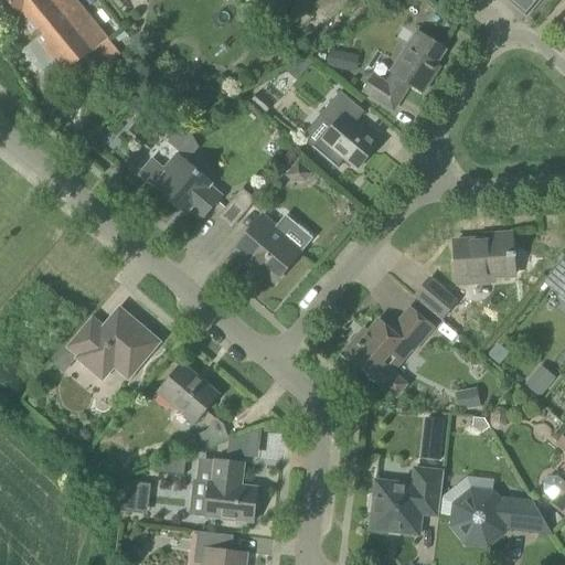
[(9,0),(64,74),(87,57),(86,56),(108,39),(76,0),(9,0)]
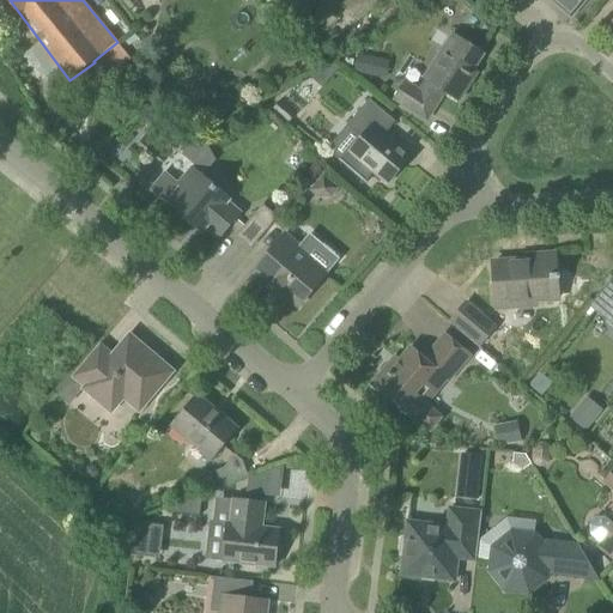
[(586,0),(552,0),(571,17),(586,0)]
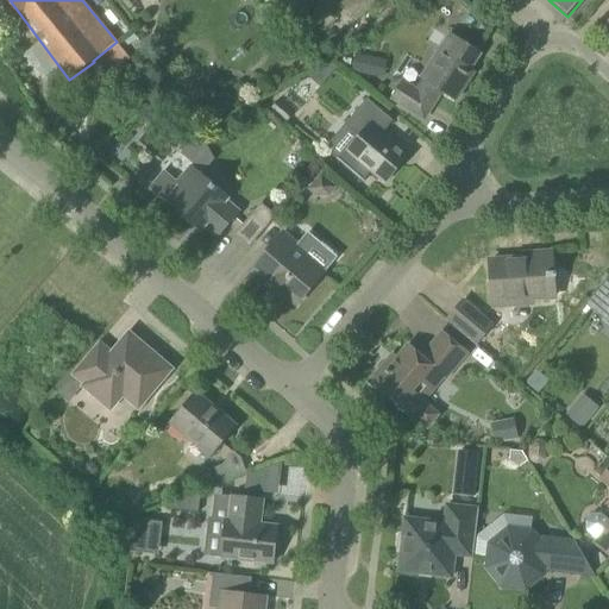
[(330,30),(321,39),(326,43),(334,35),(330,30)]
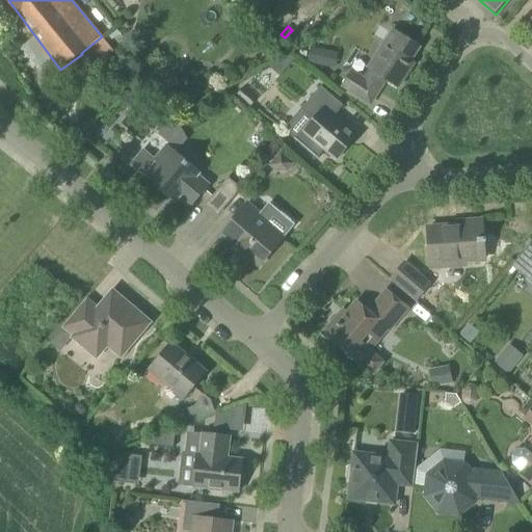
[(297,27),(293,31),(301,40),(306,36),(297,27)]
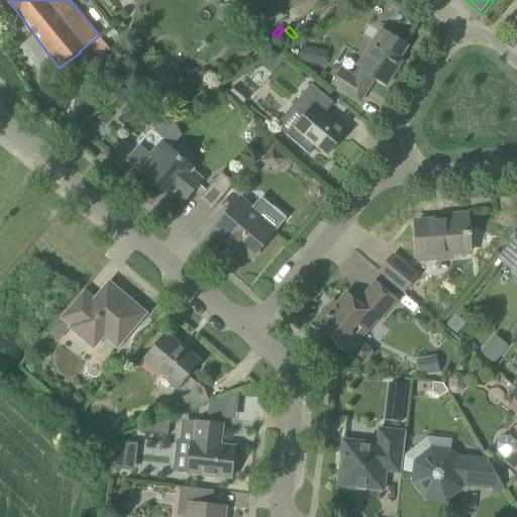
[(342,70),(333,84),(360,101),(376,78),(387,85),(398,68),(395,66),(408,45),(383,29),(358,67),(352,76),(342,70)]
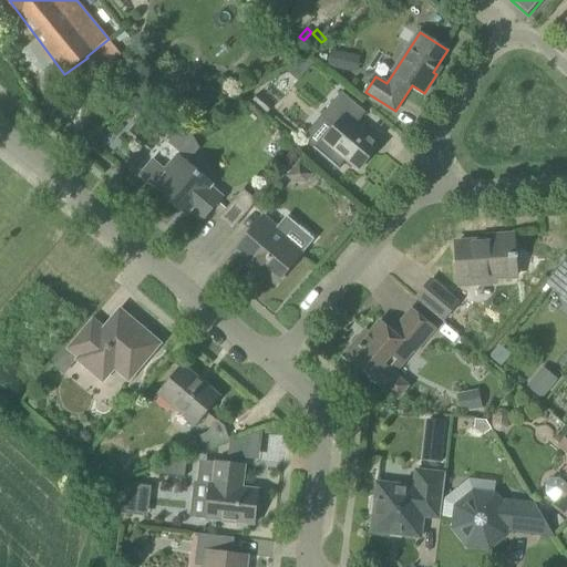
[(86,57),(88,58),(99,72),(121,54),(109,39),(86,57)]
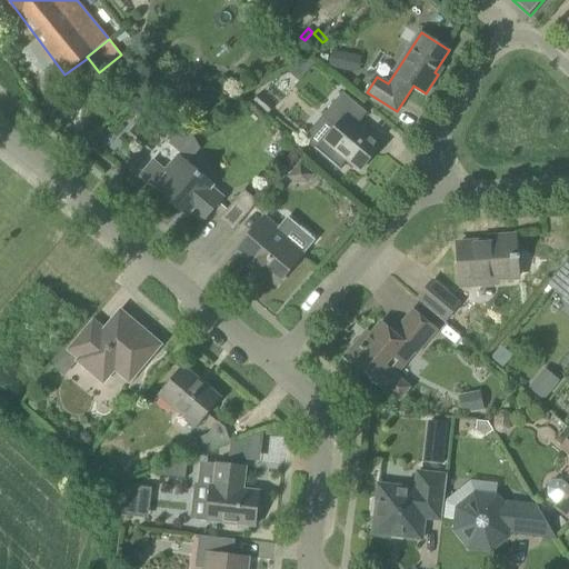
[(333,49),(329,68),(343,71),(348,52),(333,49)]
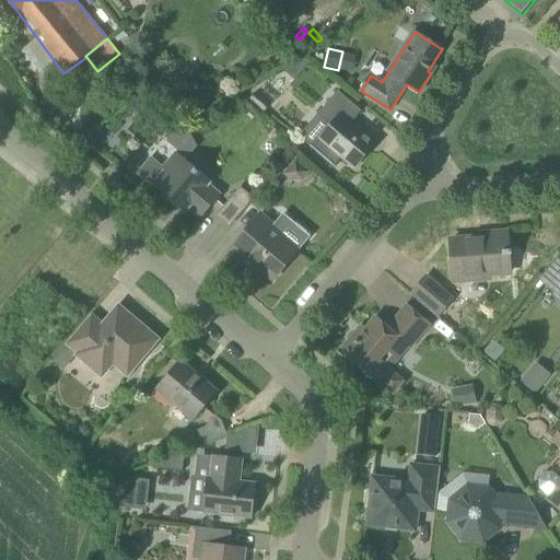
[(304,60),(294,67),(301,73),(308,65),(304,60)]
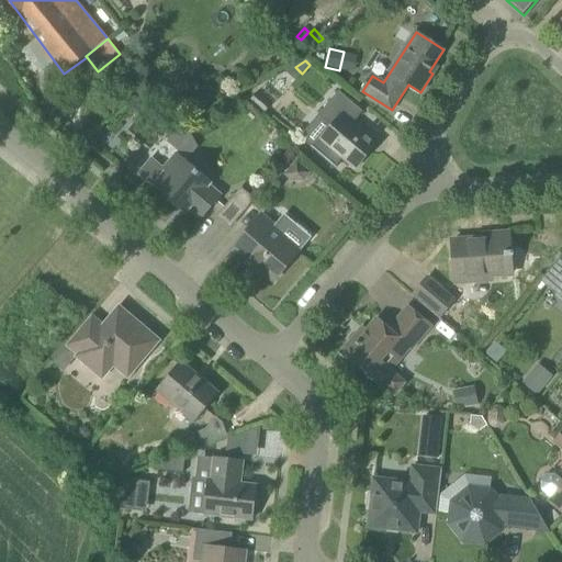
[(263,115),(273,104),(258,91),(248,102),(263,115)]
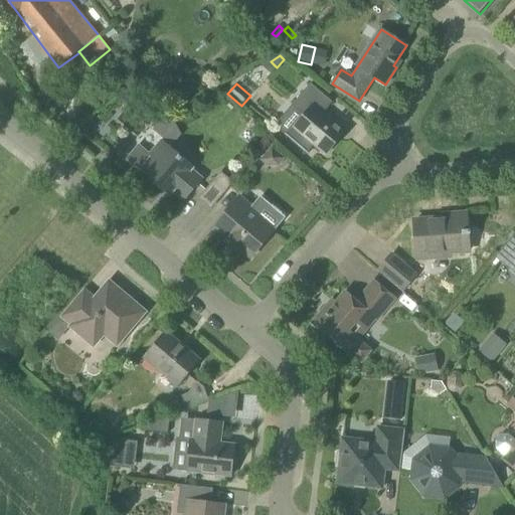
[(308,153),(315,145),(326,155),(345,132),(323,113),(332,103),(310,83),(293,105),(305,115),(288,136),(308,153)]
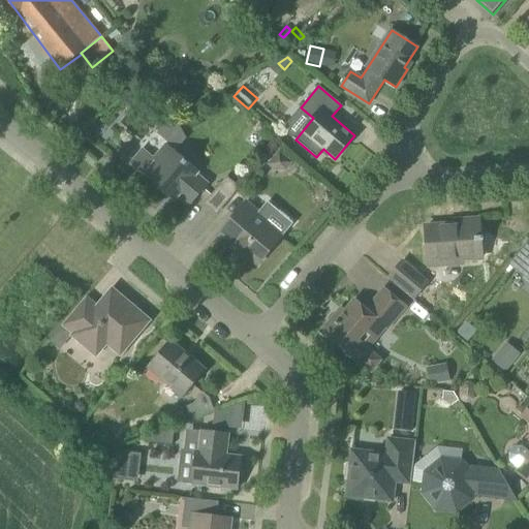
[(173,118),(158,130),(170,145),(185,131),(173,118)]
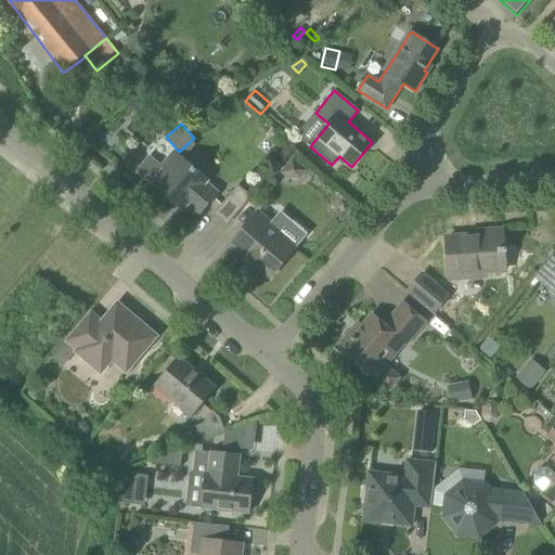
[(149,158),(137,172),(184,211),(188,207),(198,217),(218,193),(207,183),(208,181),(172,151),(159,167),(149,158)]
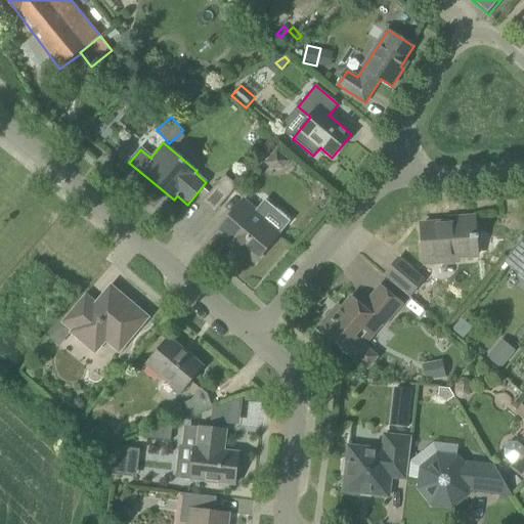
[(276,149),(264,164),(271,170),(284,169),(291,161),(276,149)]
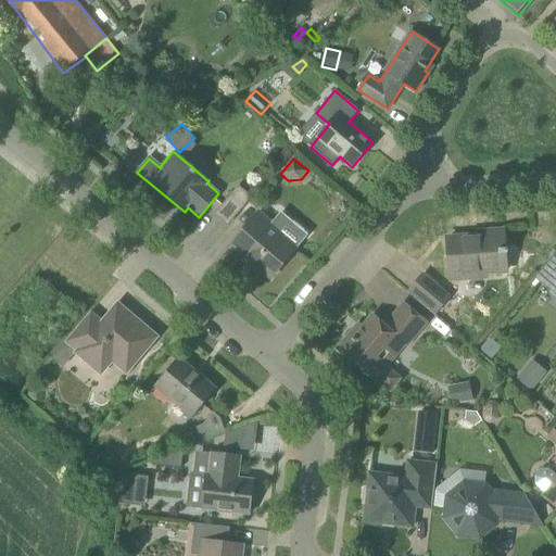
[(243,207),(252,198),(239,186),(229,196),(243,207)]
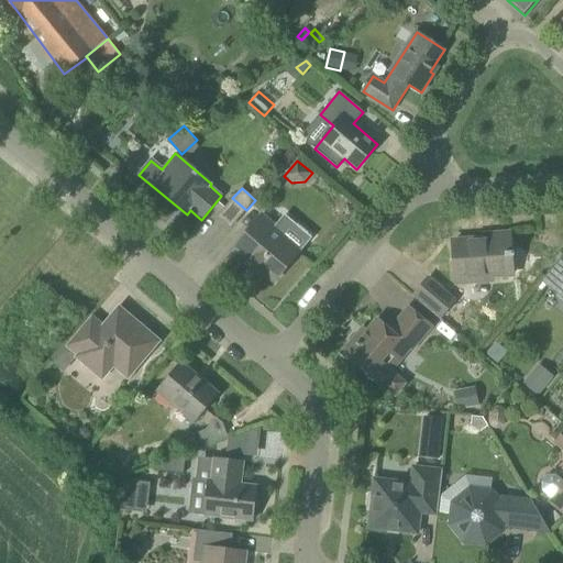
[(276,227),(262,216),(231,252),(244,264),(247,260),(275,282),(287,267),(288,267),(293,260),(299,253),(273,231),(276,227)]
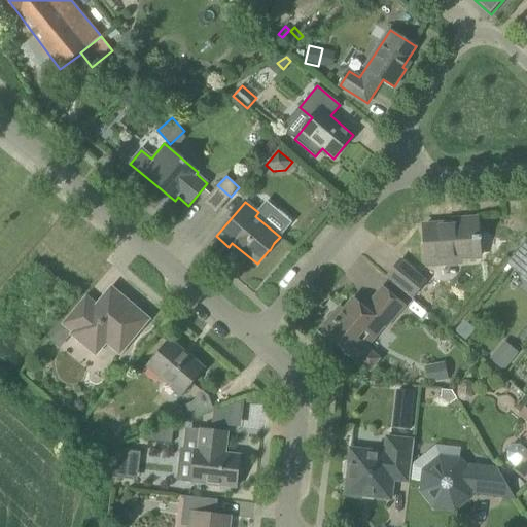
[(423,227),(426,266),(461,262),(461,258),(481,256),(478,218),(453,219),(453,224),(423,227)]
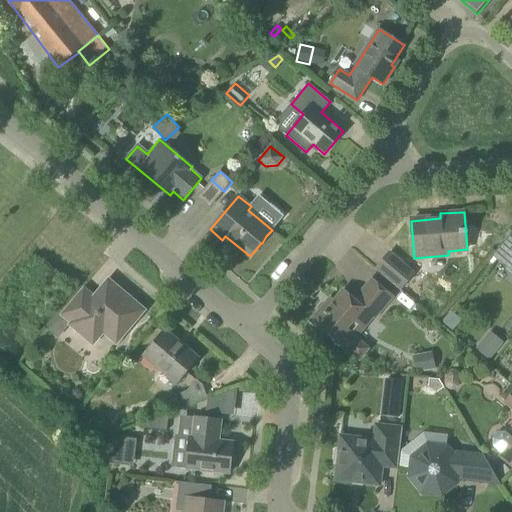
[(509,236),(495,253),(511,267),(511,232),(509,236)]
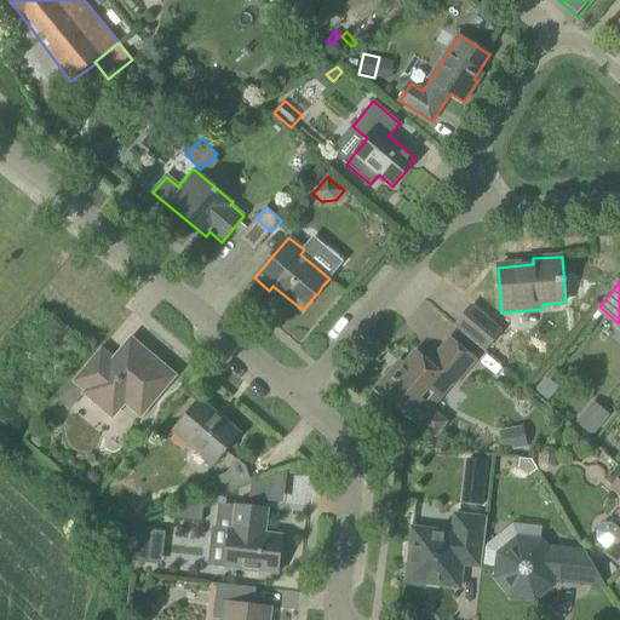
[(486,350),(501,331),(471,306),(455,325),(486,350)]
